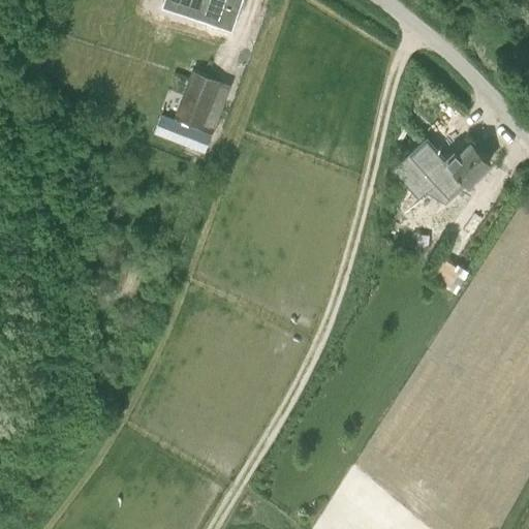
[(241,0),(164,0),(162,7),(231,30),(241,0)]
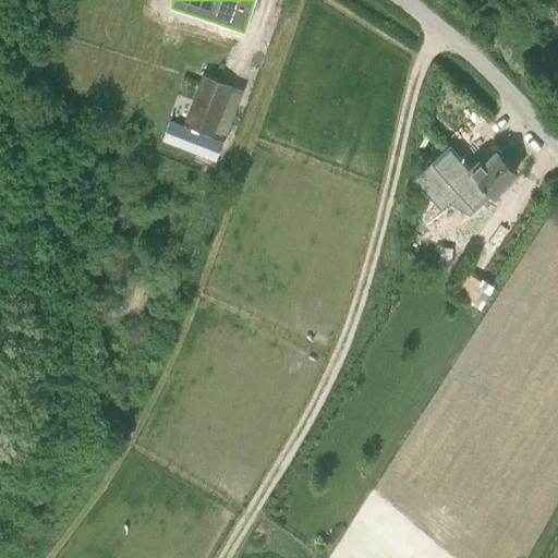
[(202,74),(184,123),(215,134),(232,85),(202,74)]
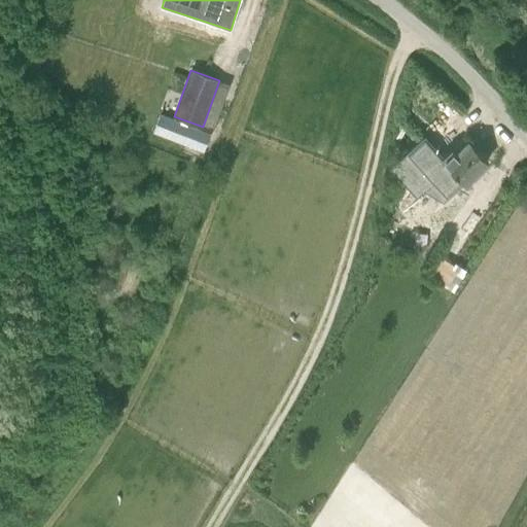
[(161,113),(153,132),(204,151),(211,133),(161,113)]
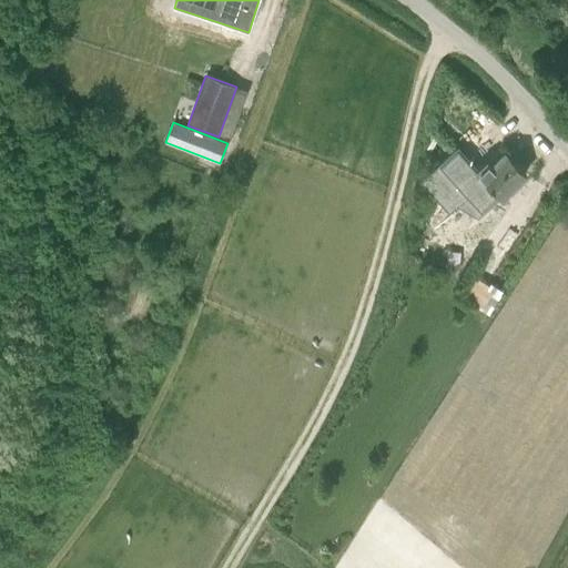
[(500,198),(526,173),(506,152),(492,165),(488,162),(477,172),(457,150),(455,152),(430,128),(417,141),(440,164),(424,180),(448,206),(470,186),(477,193),(487,183),(500,198)]
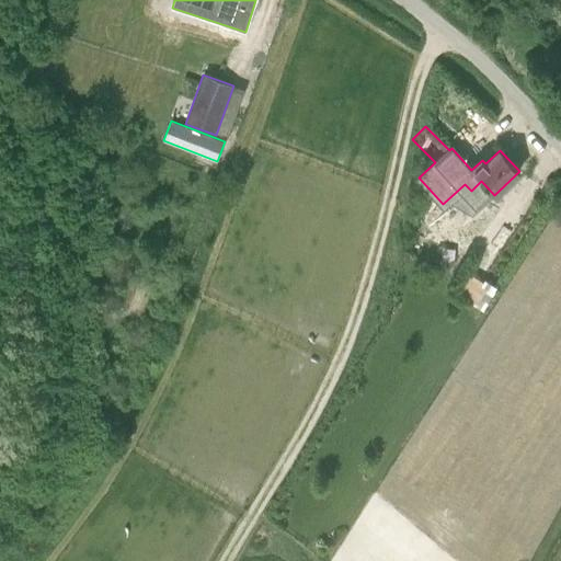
[(477,305),(483,309),(496,287),(484,281),(483,282),(466,271),(454,292),(477,305)]
